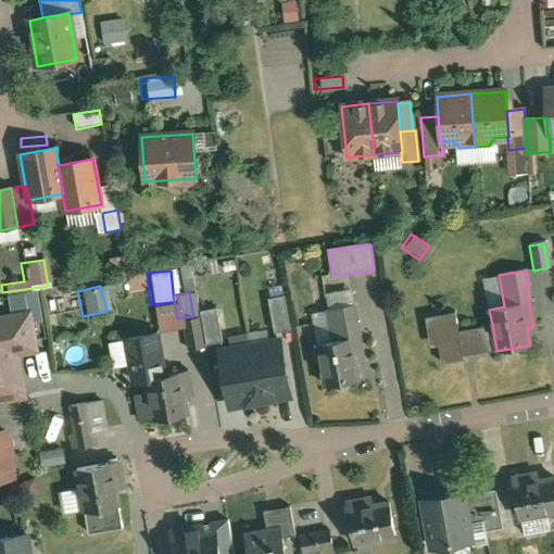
[(284,297),(267,299),(274,334),(290,330),(284,297)]
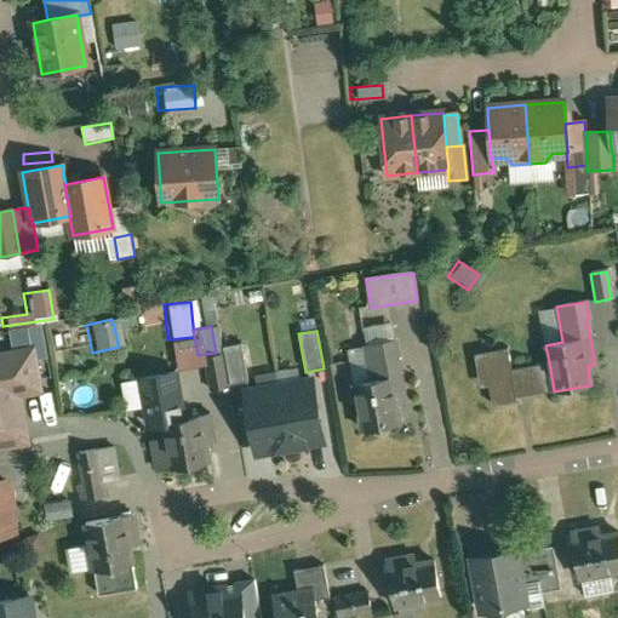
[(169,370),(198,368),(195,339),(167,341),(169,370)]
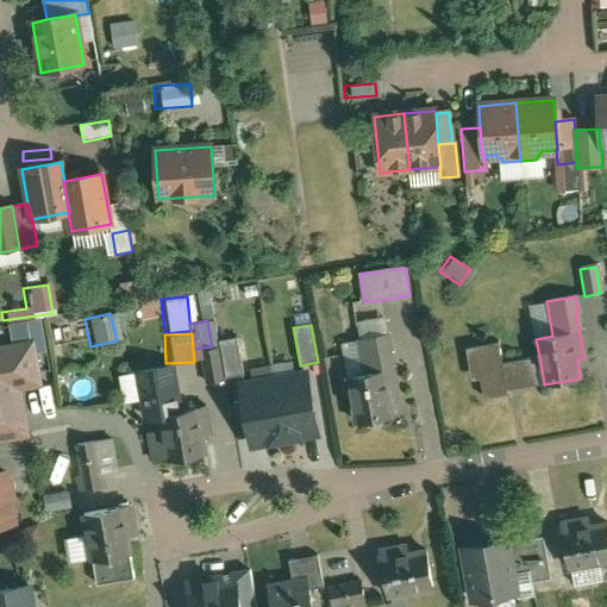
[(388,336),(358,340),(364,375),(348,379),(356,424),(393,417),(389,399),(398,398),(389,351),(390,350),(388,336)]
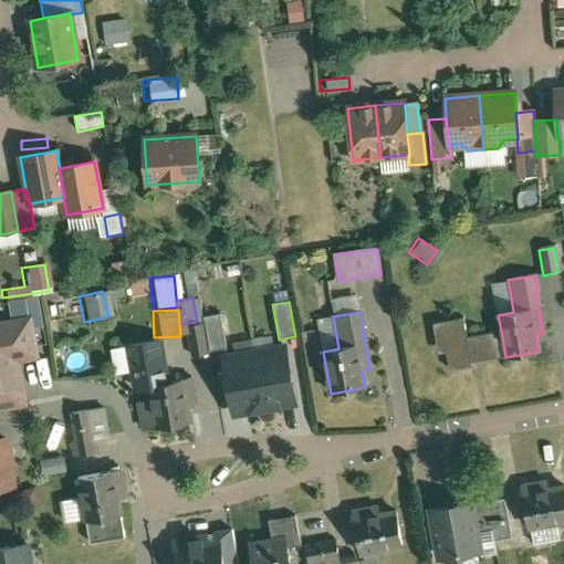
[(220,314),(204,317),(209,352),(227,348),(220,314)]
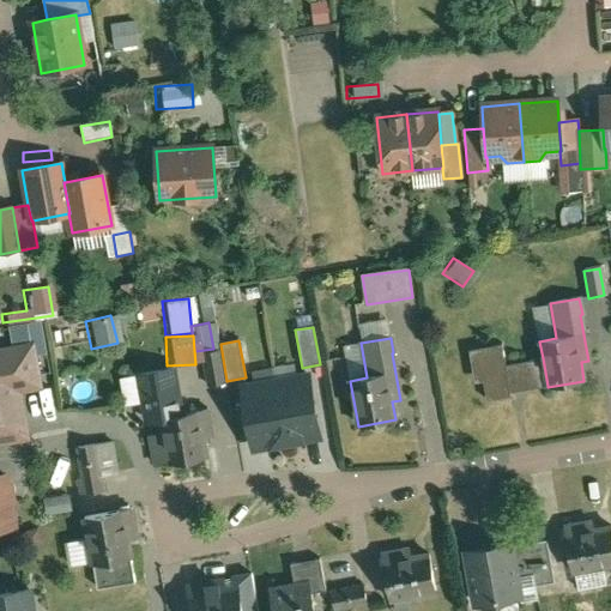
[(543,358),(504,366),(501,345),(469,351),(472,374),(484,371),(485,380),(483,380),(487,401),(510,397),(509,393),(548,386),(543,358)]
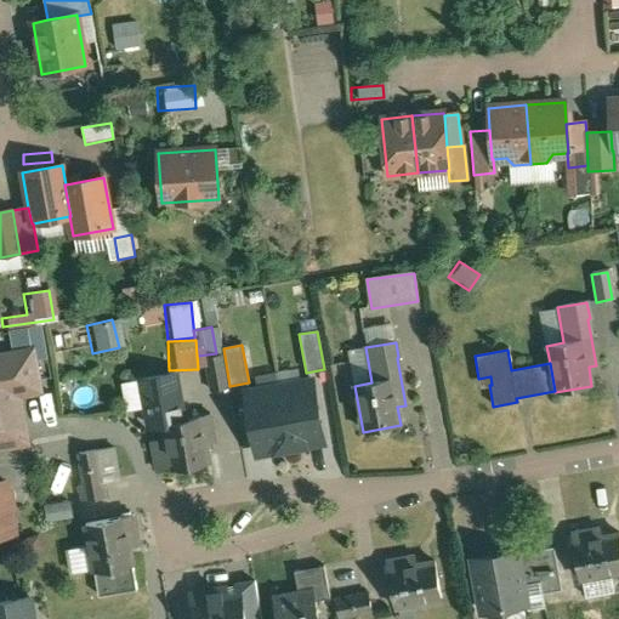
[(32,352),(0,357),(0,424),(22,420),(16,391),(21,384),(37,381),(32,352)]
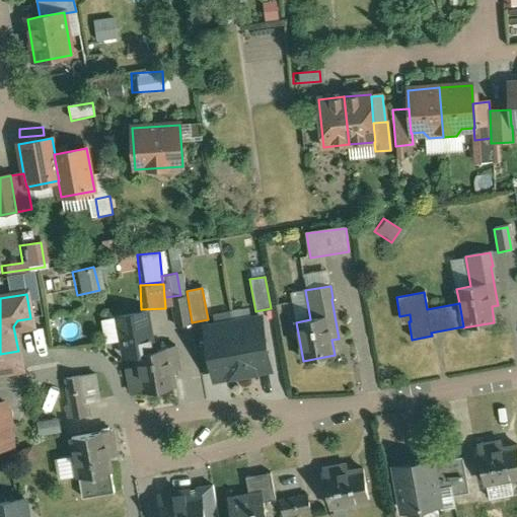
[(187,297),(171,300),(175,327),(192,324),(187,297)]
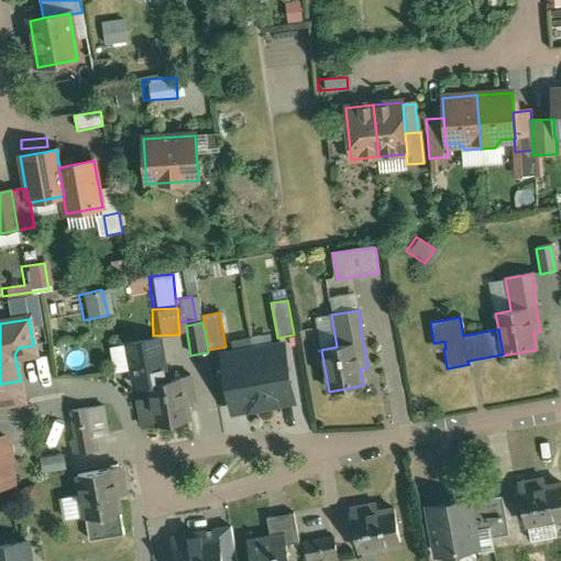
[(158,339),(128,344),(135,387),(149,385),(149,383),(166,381),(158,339)]
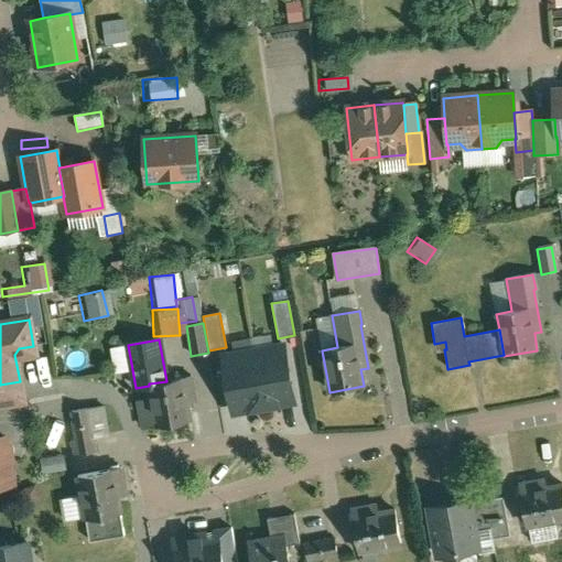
[(121,373),(117,346),(104,348),(107,374),(121,373)]
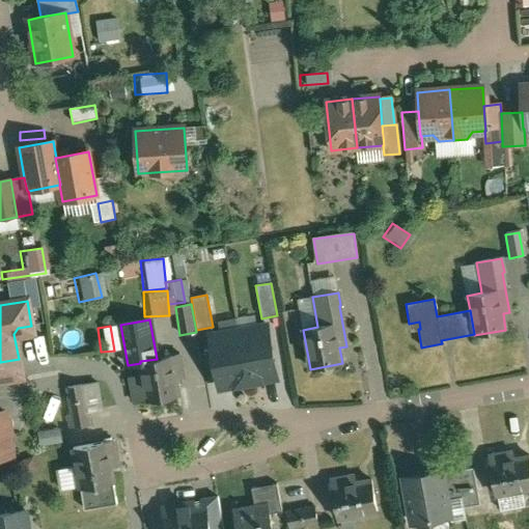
[(266,326),(239,331),(248,384),(275,379),(266,326)]
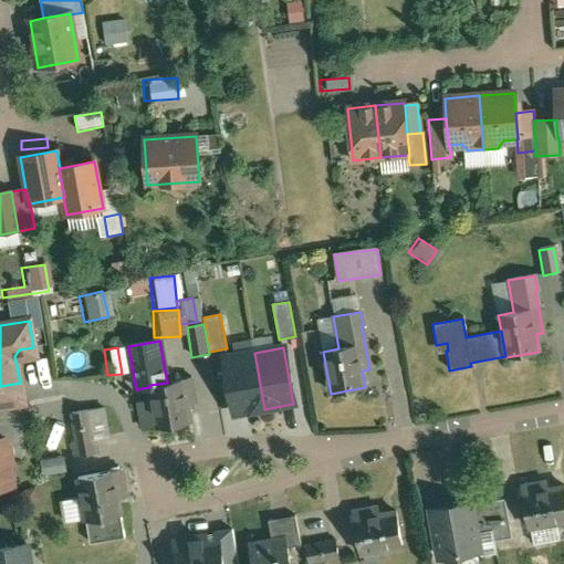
[(254,353),(225,358),(235,415),(264,409),(254,353)]
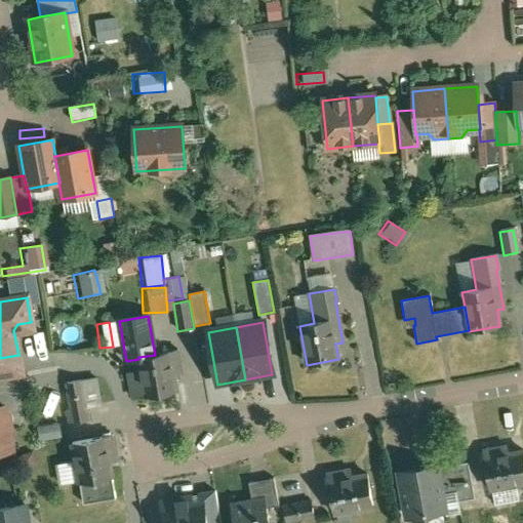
[(155,355),(138,357),(138,359),(141,373),(128,375),(133,399),(145,397),(145,398),(177,393),(174,377),(182,376),(177,351),(155,355)]
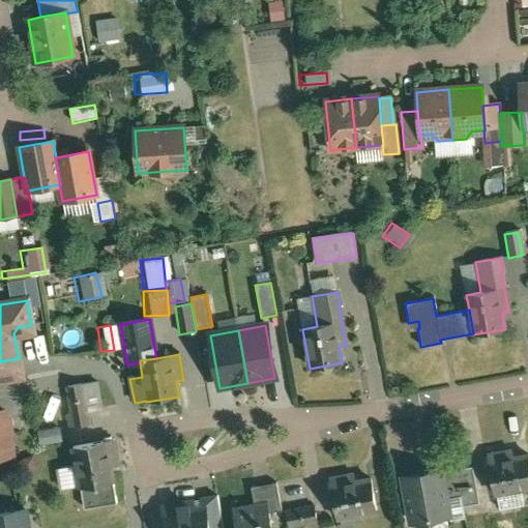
[(19,358),(0,361),(0,383),(22,379),(19,358)]
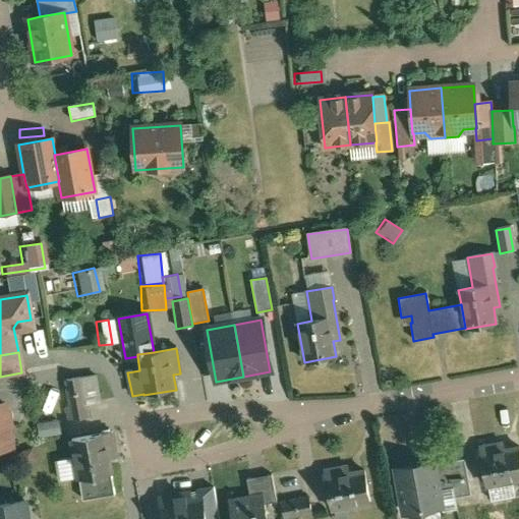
[(81,379),(66,382),(70,408),(66,408),(68,420),(90,417),(88,405),(100,402),(95,377),(81,379)]
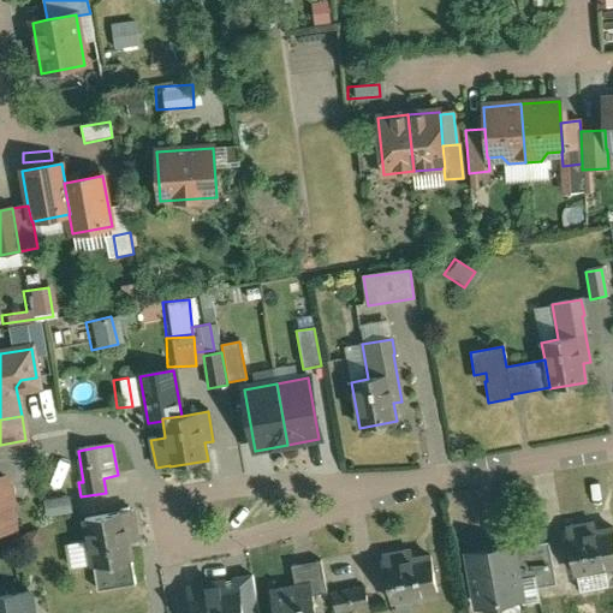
[(0,531),(13,529),(10,509),(13,504),(12,499),(7,497),(5,478),(0,478),(0,531)]
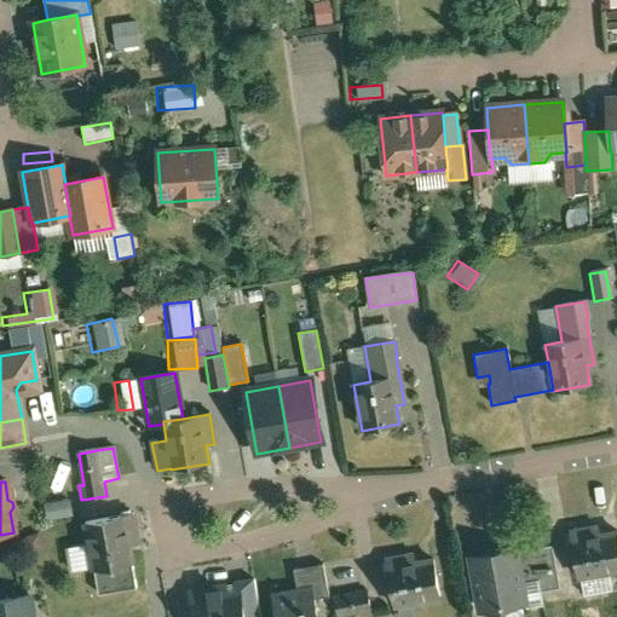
[(133,515),(85,524),(93,570),(94,570),(132,564),(133,564),(130,547),(138,545),(133,515)]
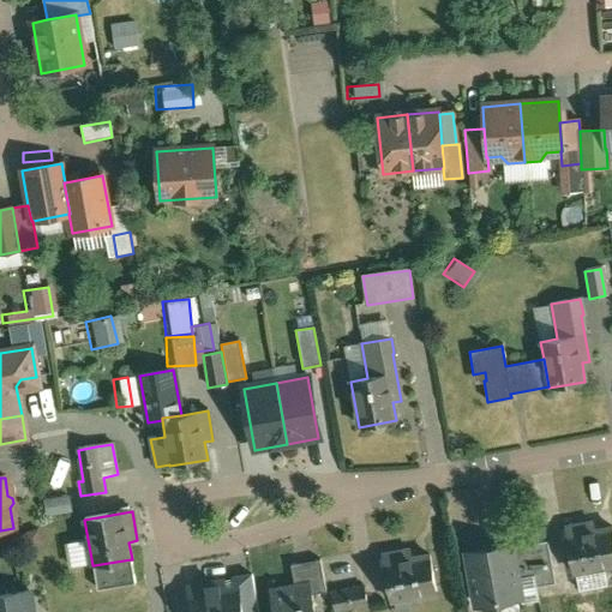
[(611,529),(611,528),(594,532),(592,523),(564,528),(573,574),(575,573),(603,568),(611,565),(611,529)]
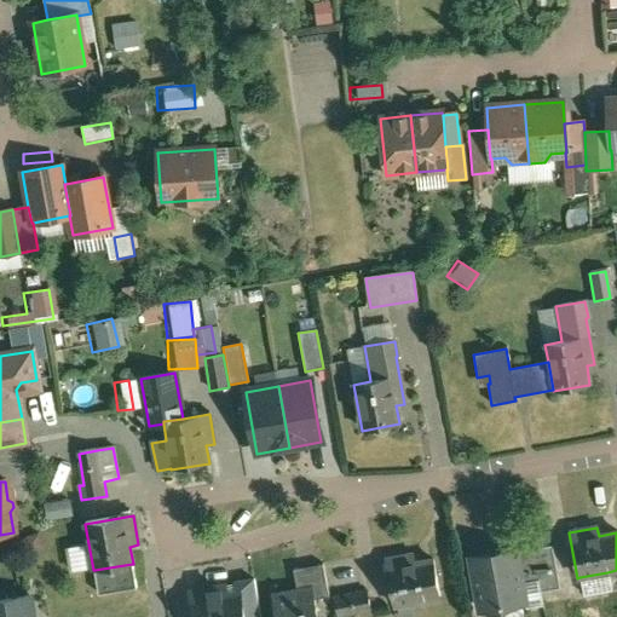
[(529,538),(512,541),(513,551),(514,551),(520,583),(536,581),(531,549),(529,538)]
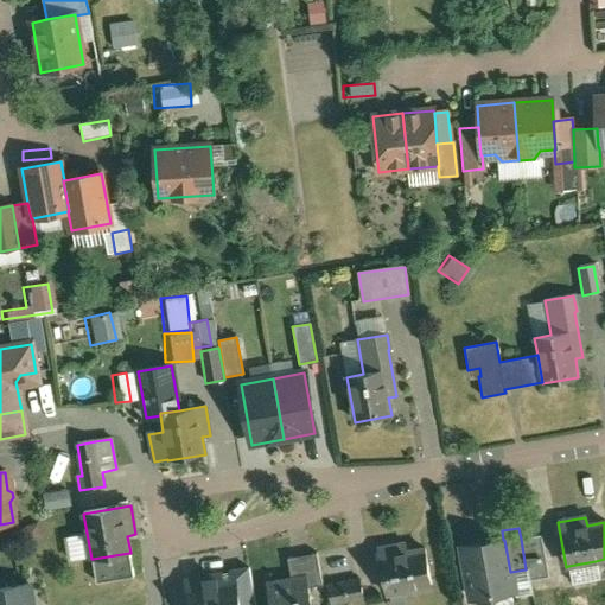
[(541,535),(521,539),(526,570),(528,581),(548,578),(541,535)]
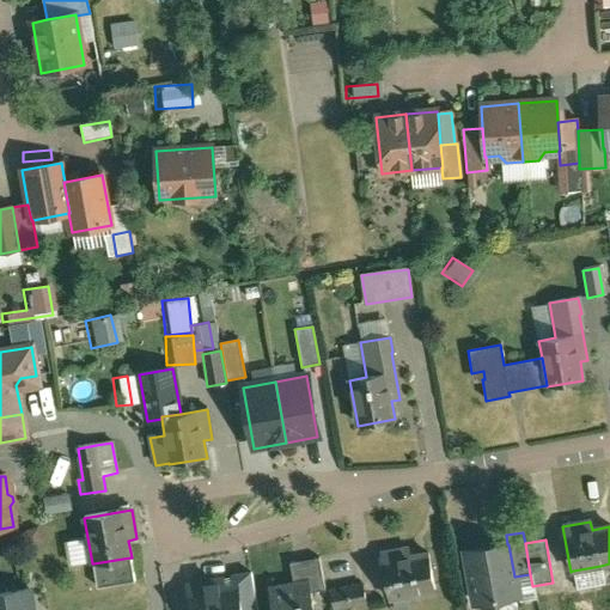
[(507,544),(465,553),(474,604),(518,596),(514,577),(508,544),(507,544)]
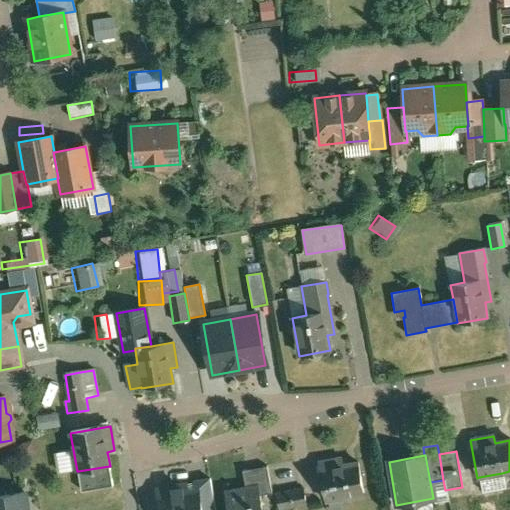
[(341,459),(318,464),(324,501),(363,494),(357,463),(342,466),(341,459)]
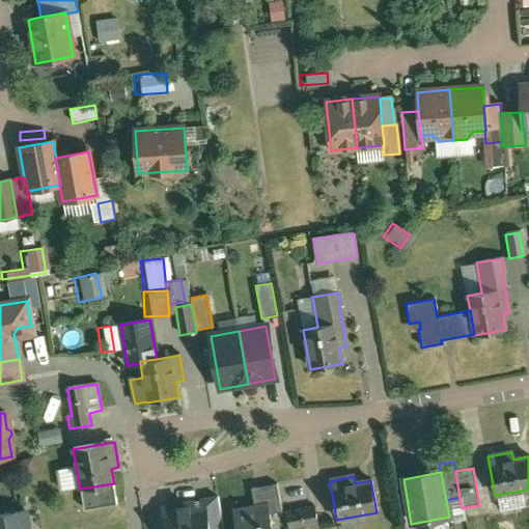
[(113,483),(81,489),(84,510),(116,505),(113,483)]
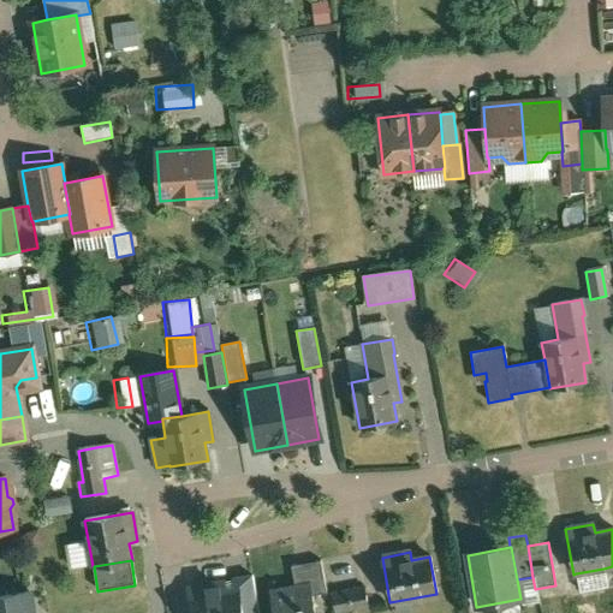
[(320,561),(291,566),(295,589),(310,587),(311,596),(326,594),(320,561)]
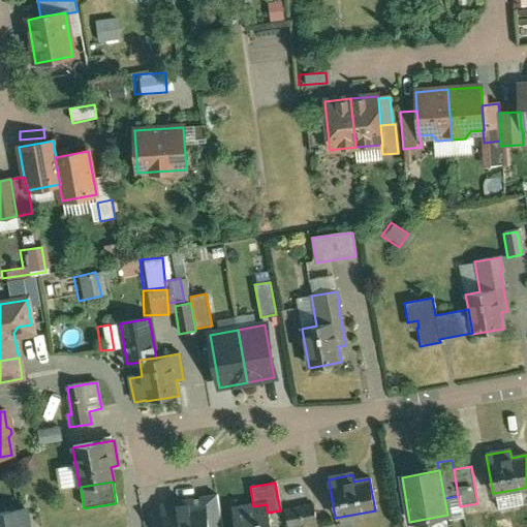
[(519,489),(495,493),(498,509),(522,505),(519,489)]
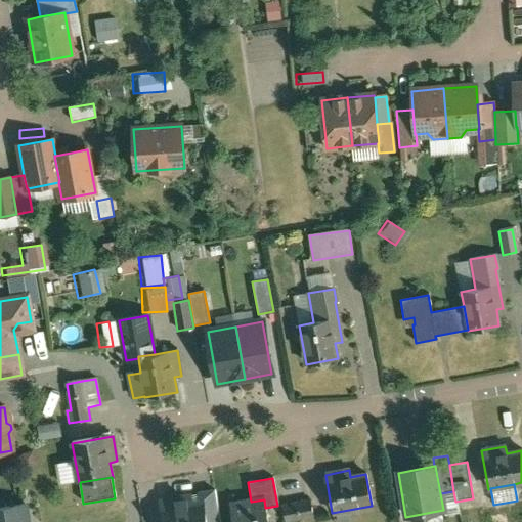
[(205,521),(201,503),(186,505),(185,497),(161,502),(164,521),(205,521)]
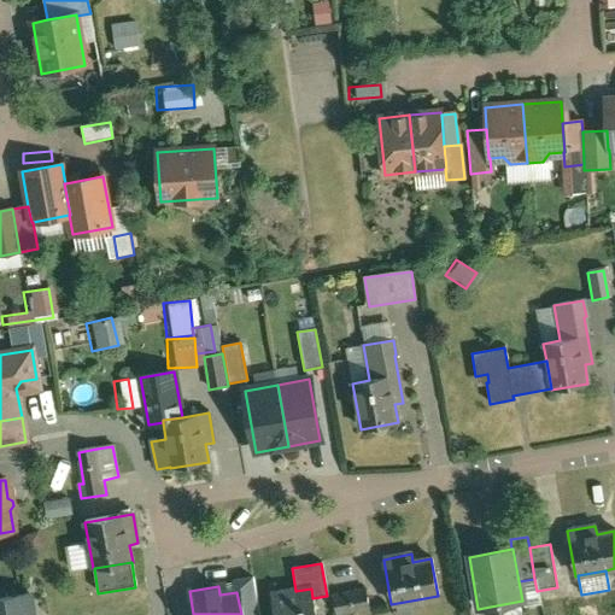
[(296,591),(270,596),(273,614),(316,614),(312,598),(311,589),(296,591)]
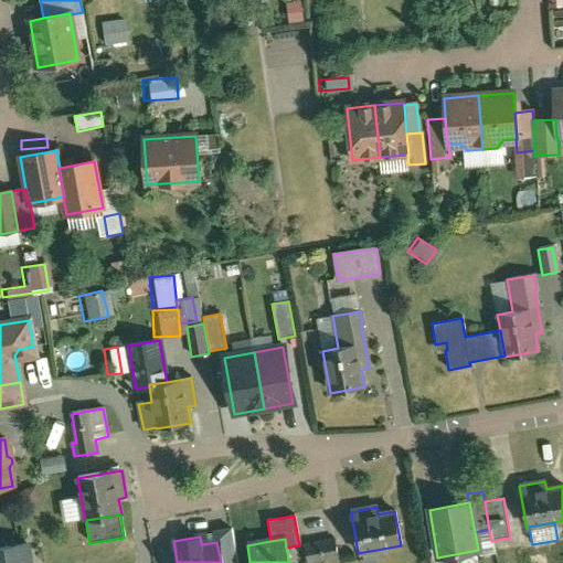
[(335,540),(304,545),(307,562),(337,556),(335,540)]
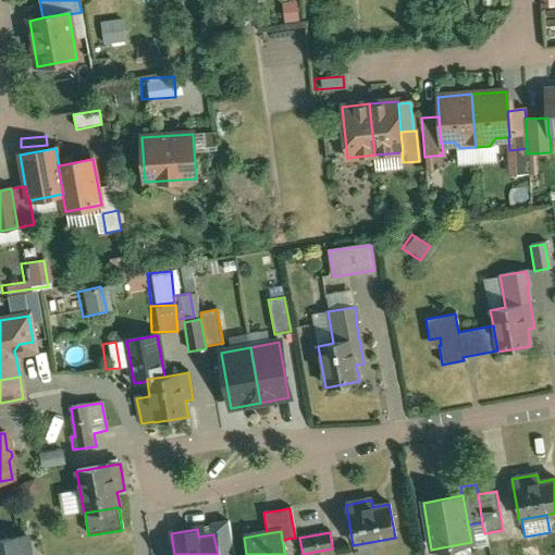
[(29,554),(26,537),(0,541),(0,554),(29,554)]
